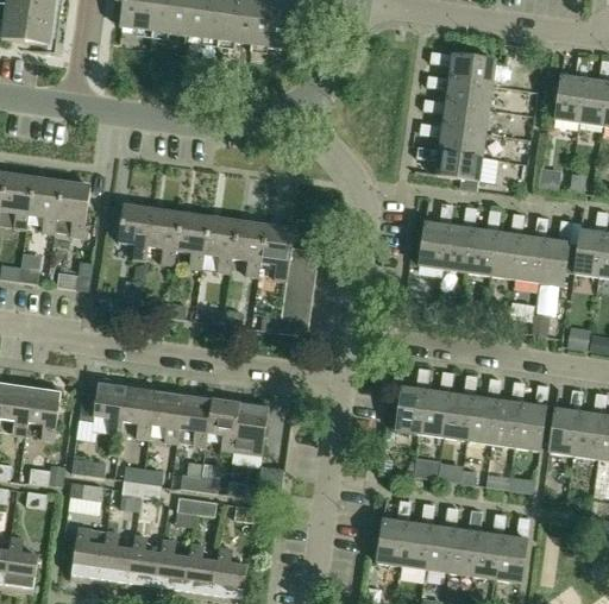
[(5,0),(5,4),(52,11),(54,0),(5,0)]
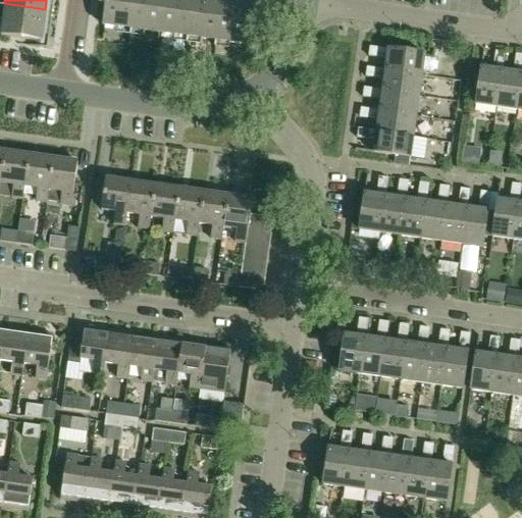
[(129,28),(133,0),(97,0),(95,17),(102,18),(101,23),(129,28)]
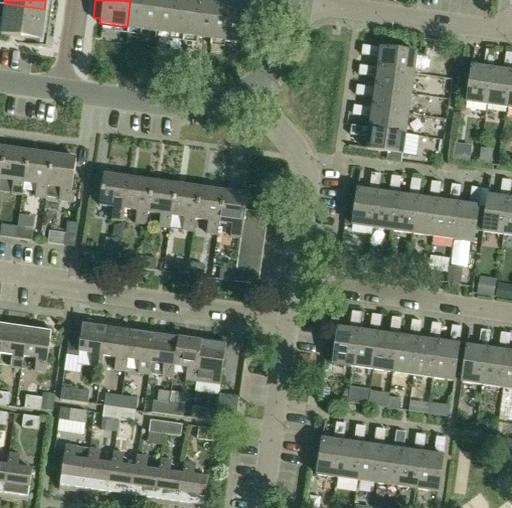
[(130,0),(127,27),(155,30),(159,0),(130,0)]
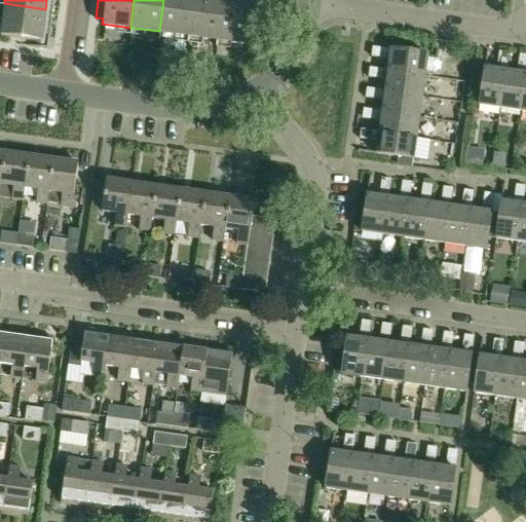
[(163,0),(159,31),(188,35),(192,0),(163,0)]
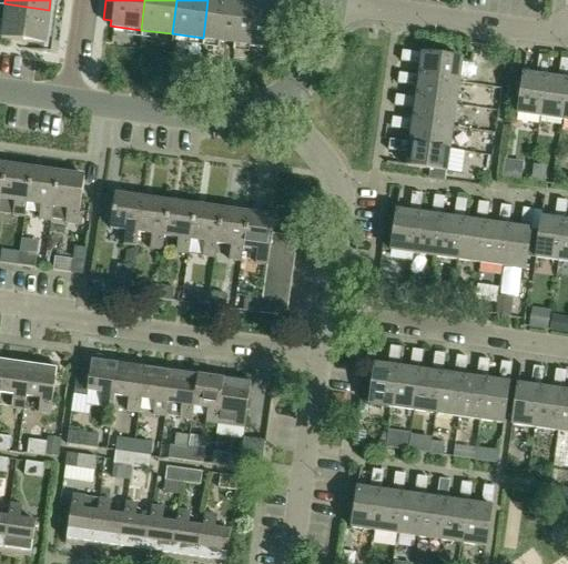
[(208,0),(203,38),(234,41),(240,0),(208,0)]
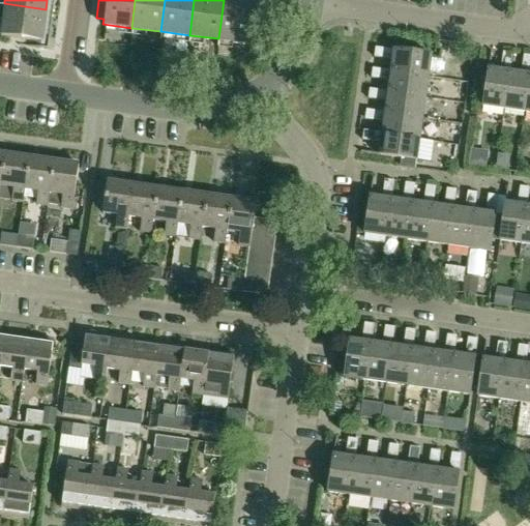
[(224,0),(218,38),(248,42),(251,24),(256,25),(259,0),(248,0),(248,1),(240,0),(224,0)]
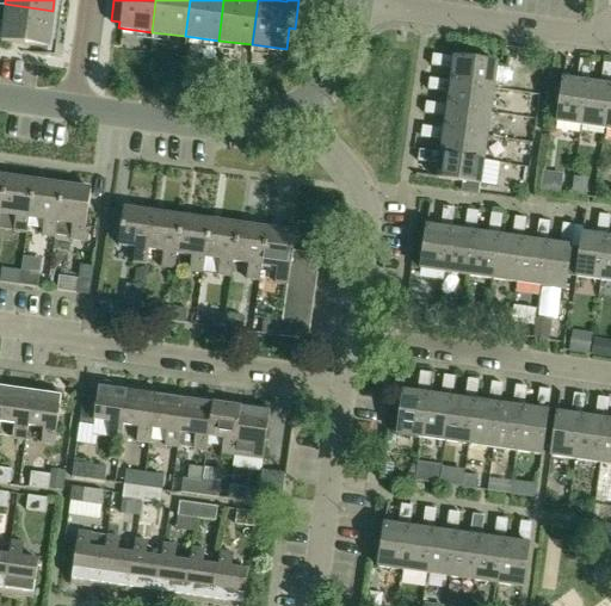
[(53,11),(5,4),(0,37),(22,41),(20,48),(55,54),(56,41),(49,39),(53,11)]
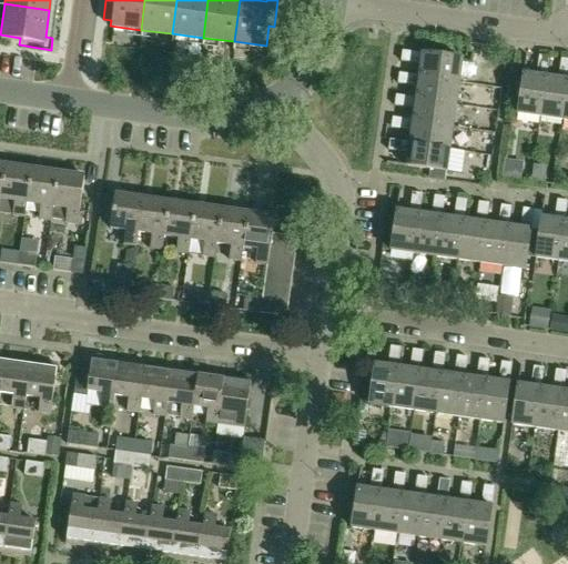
[(418,73),(457,78),(460,57),(402,48),(401,59),(419,61),(418,73)]
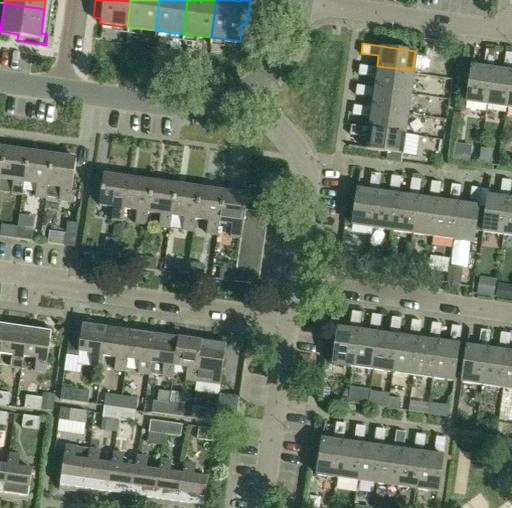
[(488,103),(493,67),(496,49),(486,48),(484,65),(472,63),(466,100),(488,103)]
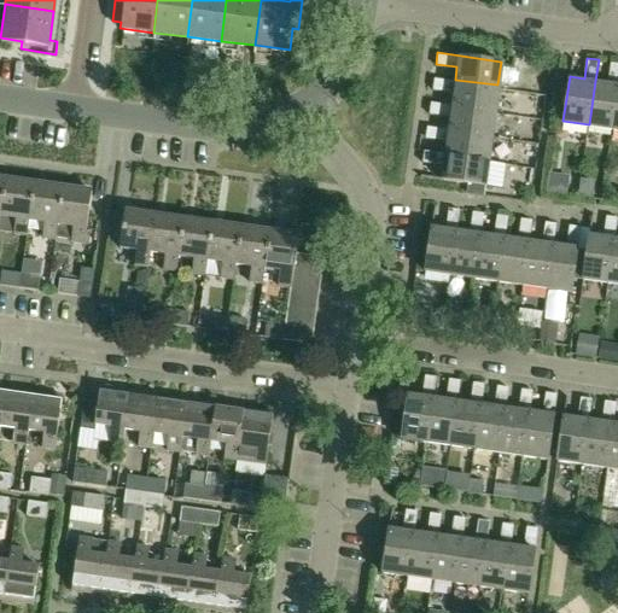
[(595,81),(589,124),(613,128),(617,89),(617,62),(611,60),(607,82),(595,81)]
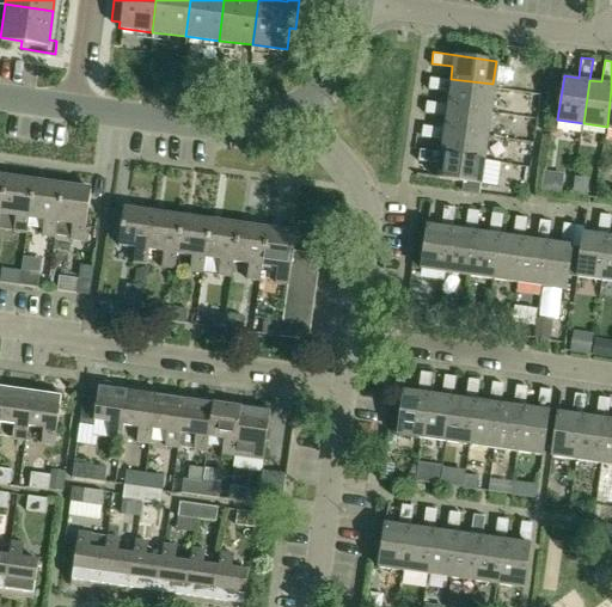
[(489,109),(493,84),(451,79),(428,75),(427,87),(448,90),(447,103),(489,109)]
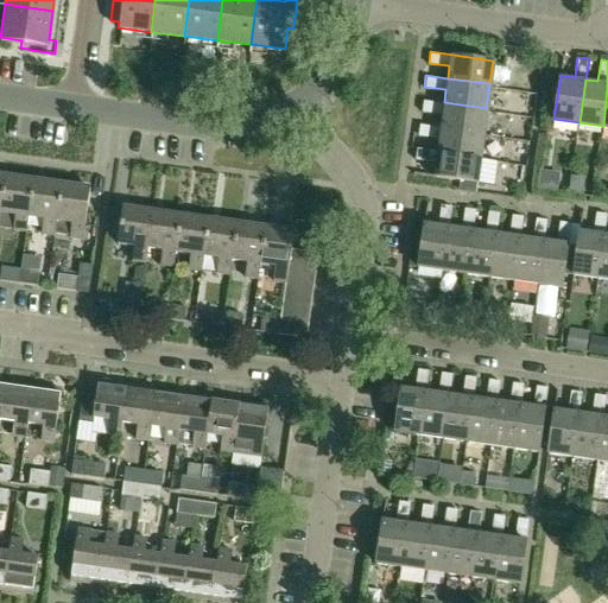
[(486,108),(444,102),(423,100),(422,110),(443,114),(441,126),(483,132),(486,108)]
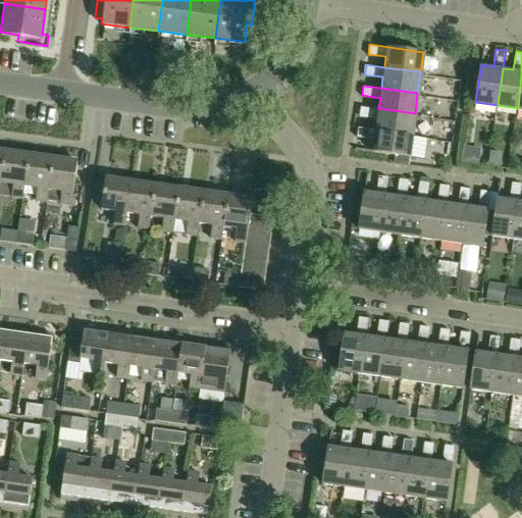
[(412,134),(415,113),(378,108),(360,106),(359,115),(377,117),(375,128),(412,134)]
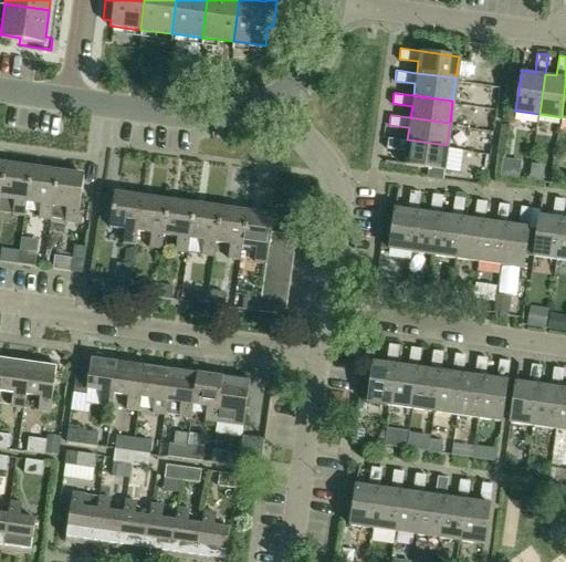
[(447,145),(407,139),(387,136),(386,147),(406,151),(404,163),(443,168),(447,145)]
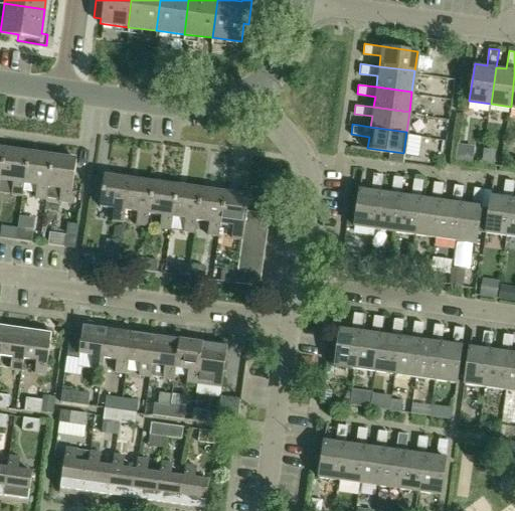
[(28,151),(4,147),(1,178),(13,180),(11,192),(23,194),(24,182),(28,151)]
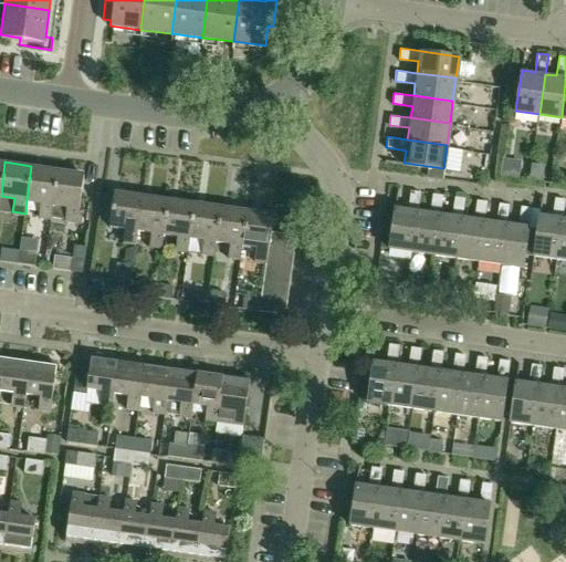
[(31,166),(27,200),(41,201),(39,215),(51,217),(53,204),(58,169),(31,166)]
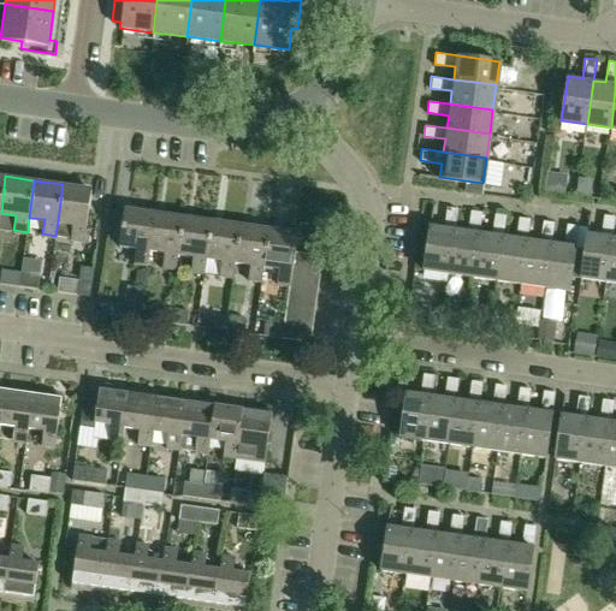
[(63,184),(58,221),(72,224),(71,238),(84,239),(92,189),(63,184)]
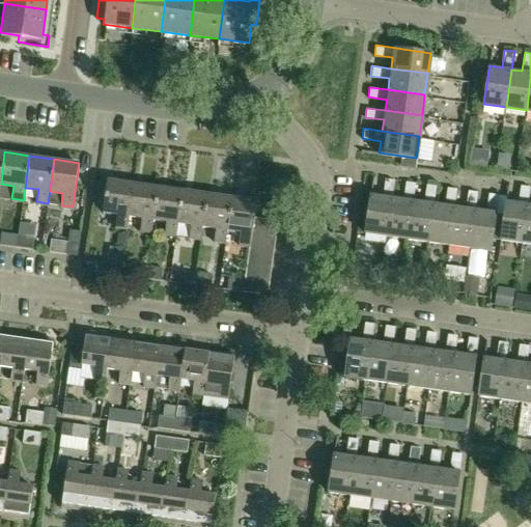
[(387,236),(392,197),(395,179),(385,177),(383,196),(370,195),(366,221),(365,230),(364,232),(387,236)]
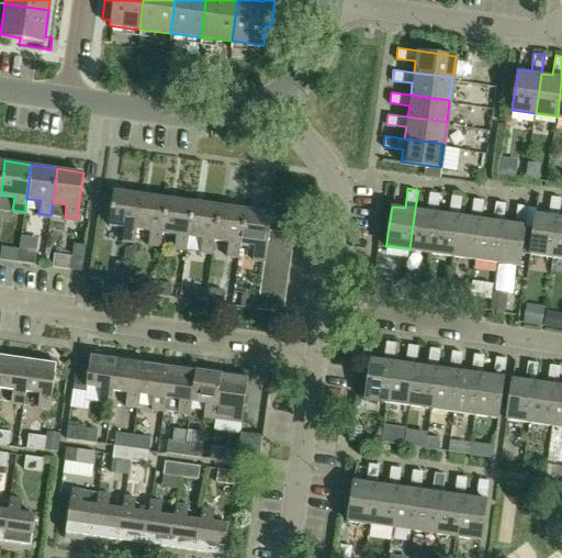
[(136,226),(141,193),(114,189),(110,222),(124,224),(122,238),(135,240),(136,226)]
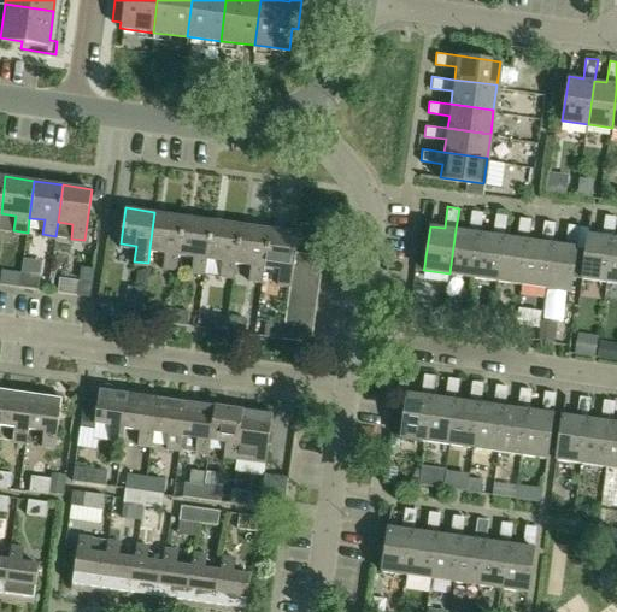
[(456,229),(450,274),(474,276),(480,233),(483,212),(471,210),(469,231),(456,229)]
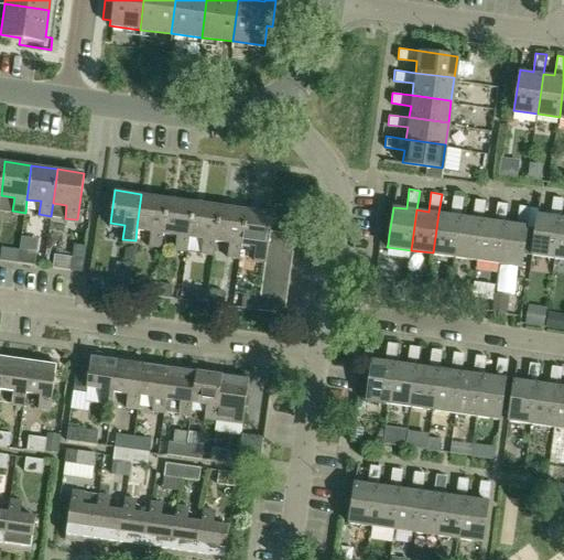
[(141,194),(137,227),(151,229),(149,243),(161,245),(163,232),(167,197),(141,194)]
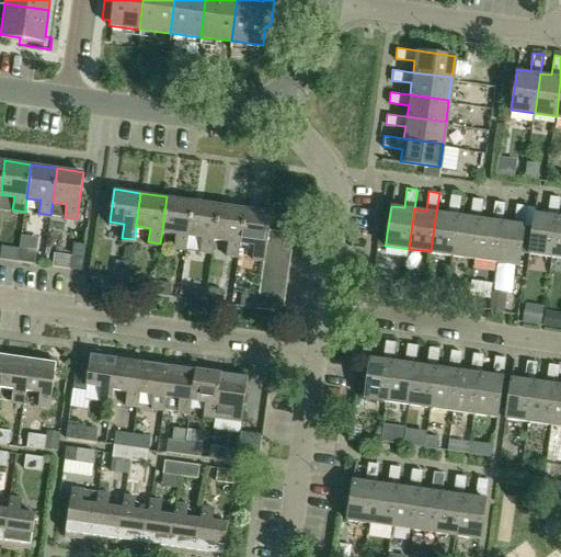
[(431,251),(453,254),(458,215),(461,195),(451,194),(448,214),(436,212),(431,251)]
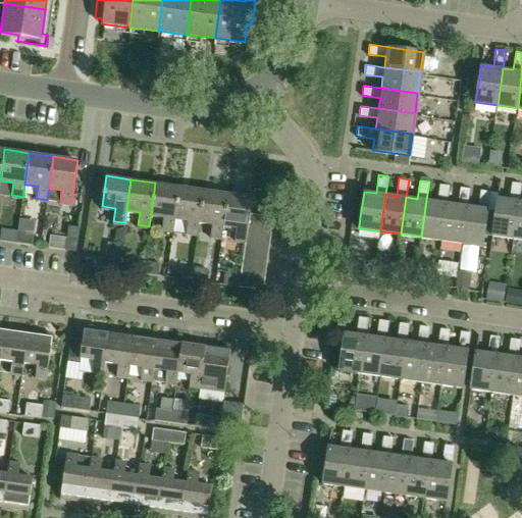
[(519,201),(520,201),(521,183),(512,182),(510,199),(498,197),(491,235),(514,238),(519,201)]
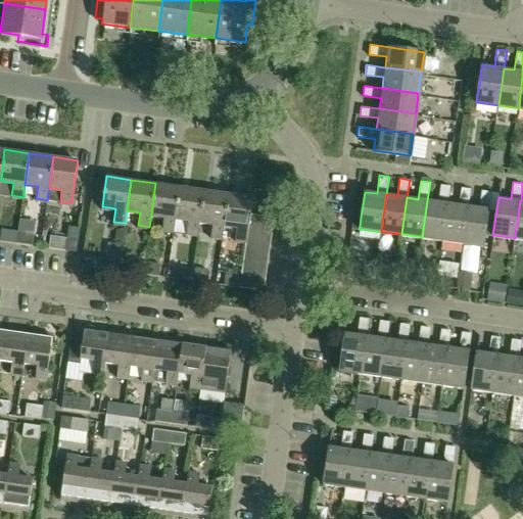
[(174,230),(175,218),(179,186),(155,183),(151,215),(164,217),(163,229),(174,230)]
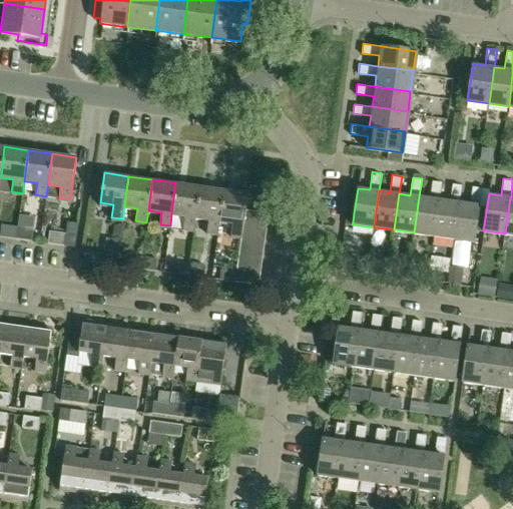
[(414,232),(434,235),(439,199),(442,181),(433,180),(431,198),(419,196),(414,232)]
